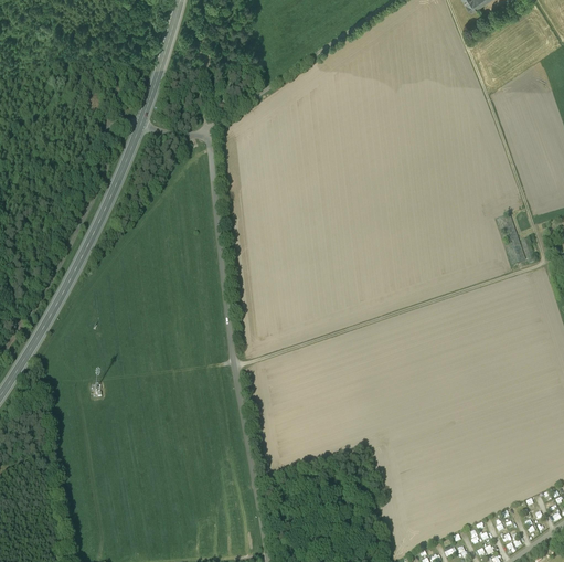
[(466,0),(465,1),(470,10),(485,0),(466,0)]
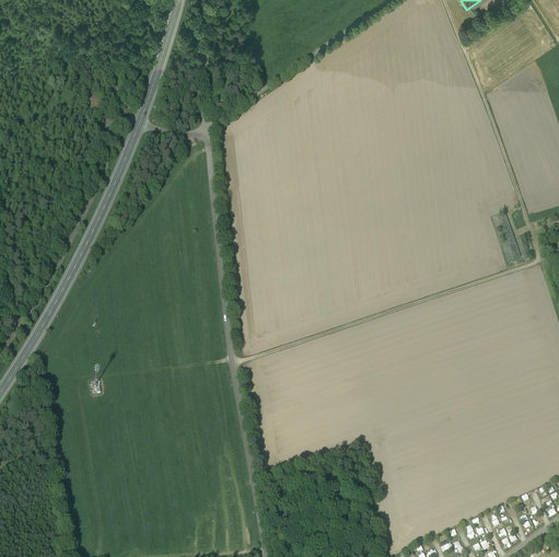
[(520,255),(504,210),(490,215),(505,260),(520,255)]
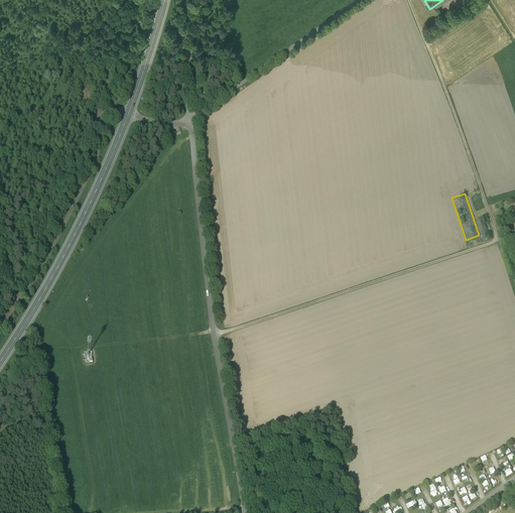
[(481,215),(475,218),(482,238),(488,236),(481,215)]
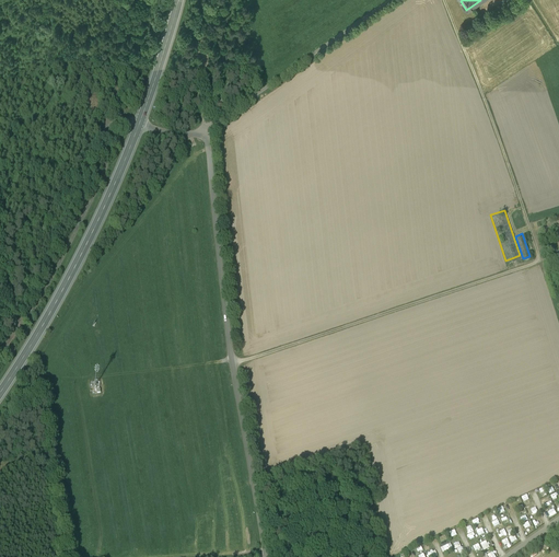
[(550,497),(549,495),(557,491),(556,489),(545,494),(547,499),(550,497)]
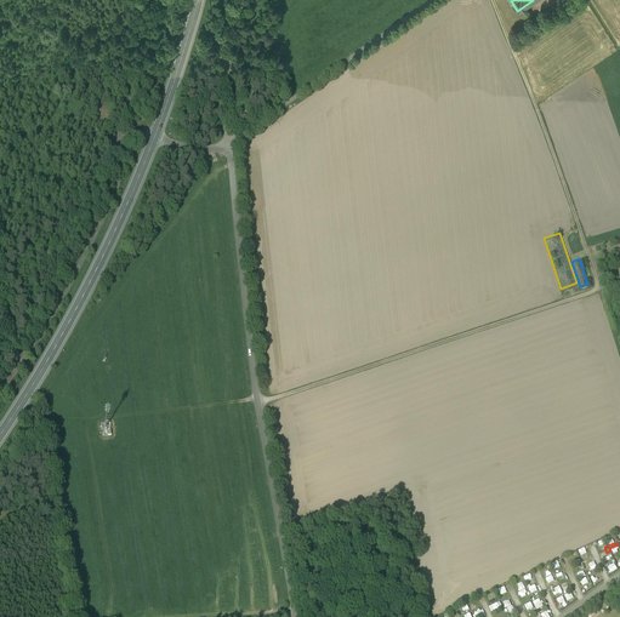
[(582,546),(576,549),(580,555),(586,552),(582,546)]
